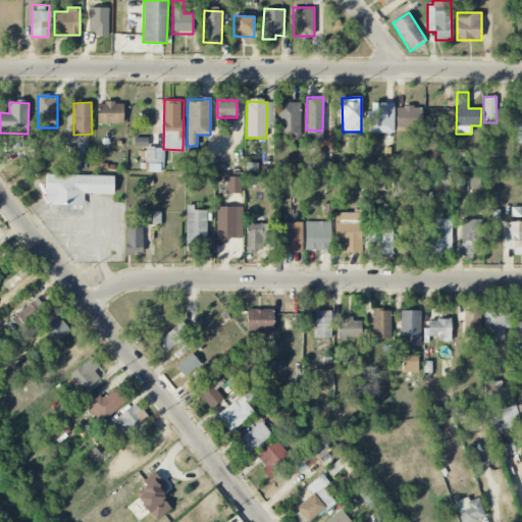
[(301,136),(300,102),(278,103),(278,136),(301,136)]
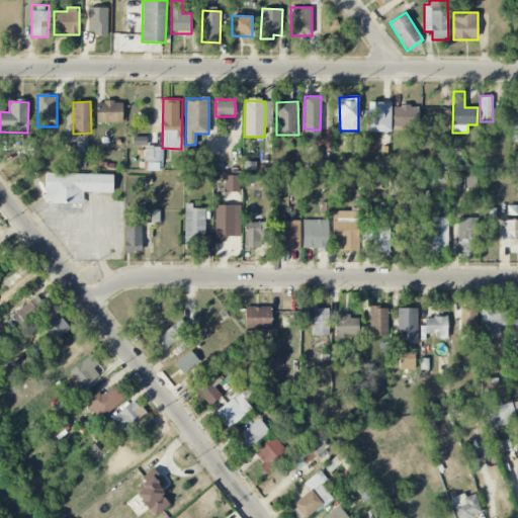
[(97,122),(121,122),(121,102),(96,102),(97,122)]
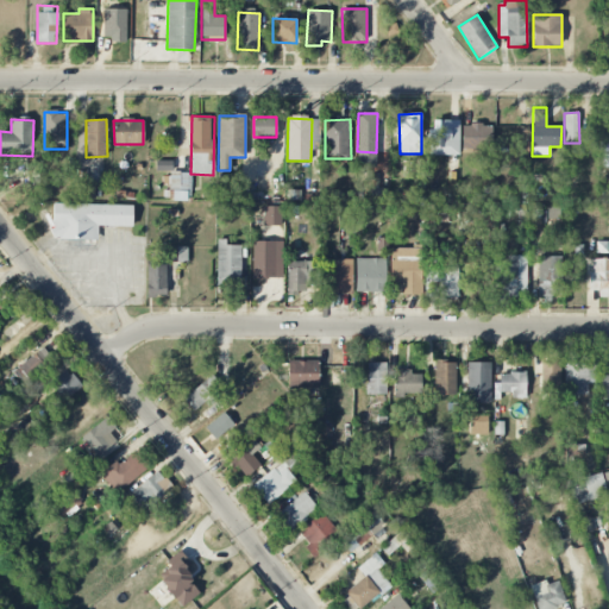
[(429,156),(459,155),(459,120),(429,120),(429,156)]
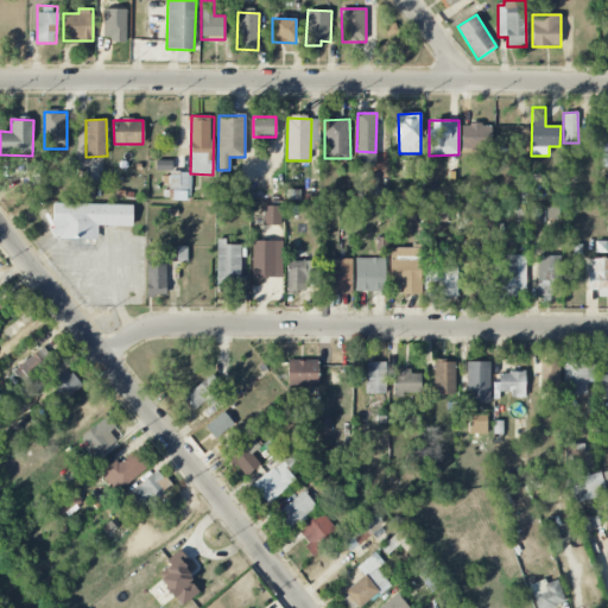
[(462,124),(461,147),(491,149),(492,125),(462,124)]
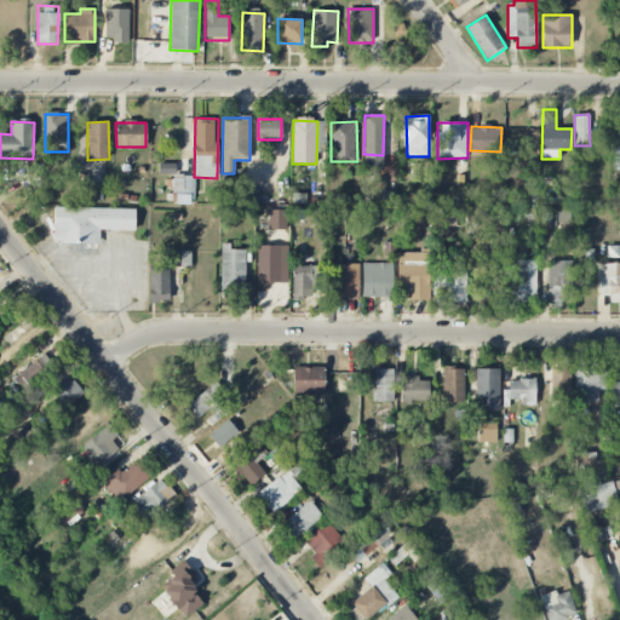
[(176,164),(159,164),(159,173),(176,173),(176,164)]
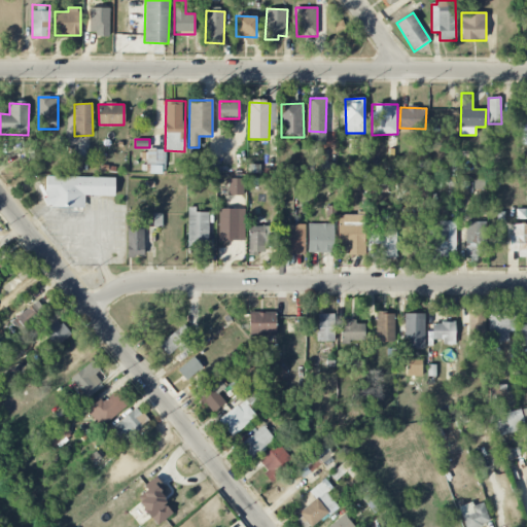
[(147,174),(164,174),(165,149),(148,149),(147,174)]
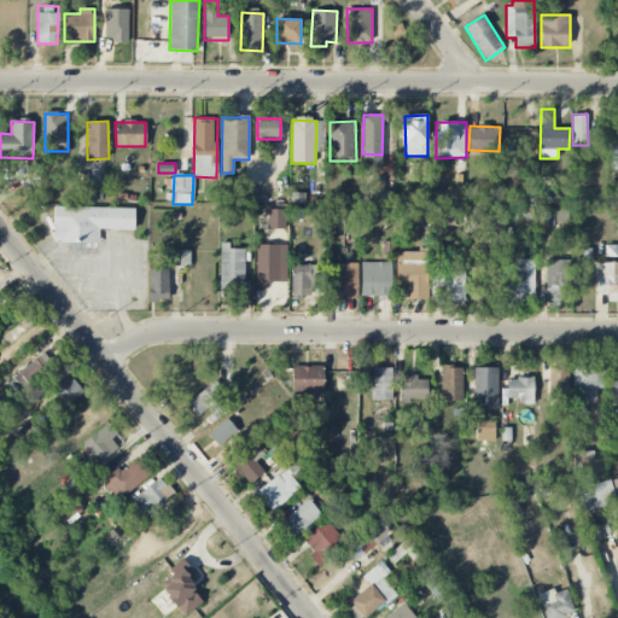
[(97,186),(81,185),(80,202),(97,202),(97,186)]
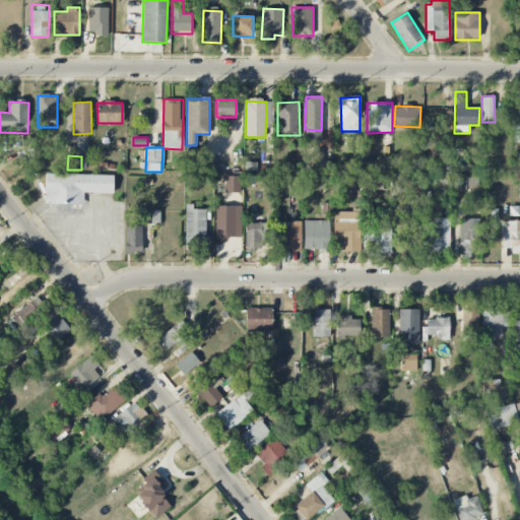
[(83,205),(83,193),(113,194),(114,176),(45,174),(45,204),(83,205)]
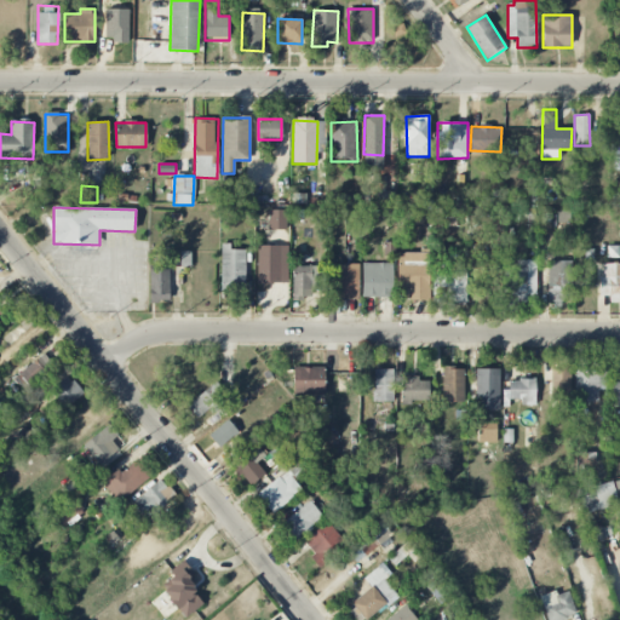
[(287,211),(268,211),(269,230),(287,229),(287,211)]
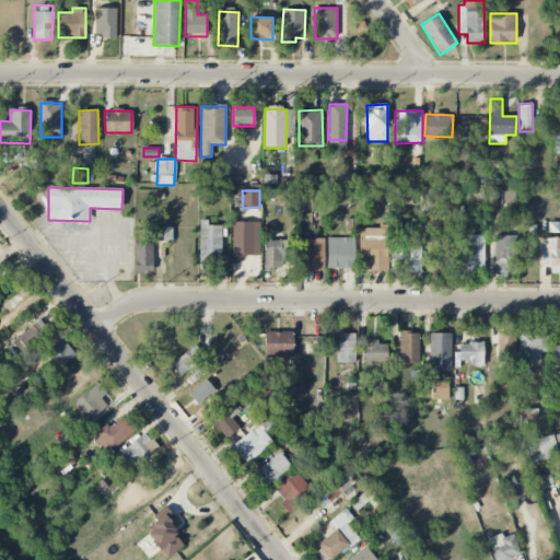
[(348,232),(358,232),(357,219),(347,220),(348,232)]
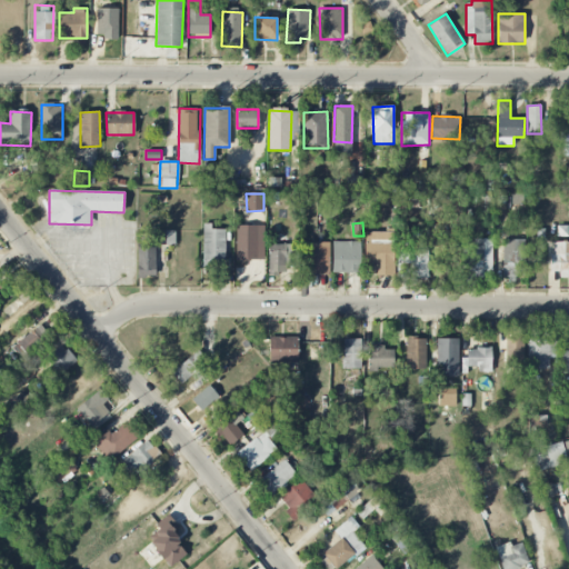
[(225,229),(210,229),(210,223),(202,223),(202,266),(226,266),(225,229)]
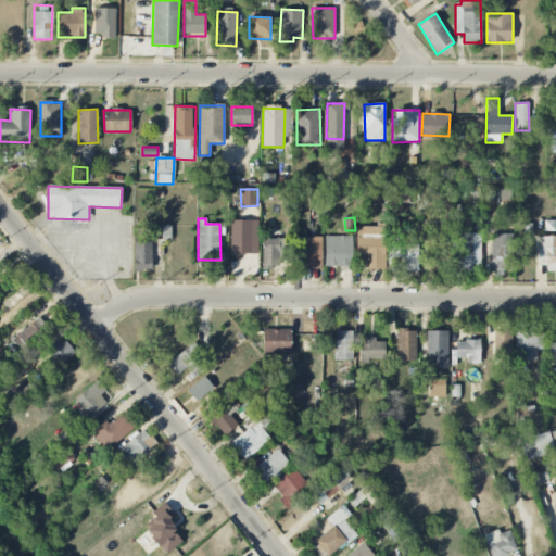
[(231,254),(257,254),(257,219),(230,220),(231,254)]
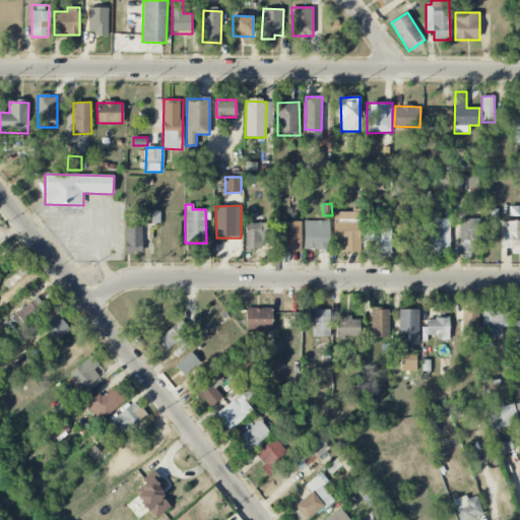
[(518,206),(509,206),(510,216),(519,216),(518,206)]
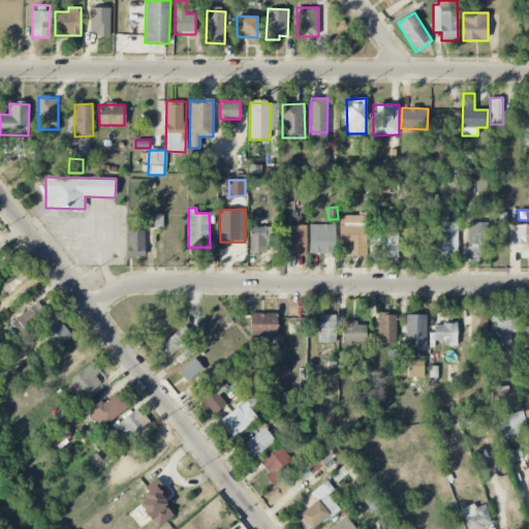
[(163,228),(163,214),(137,214),(137,229),(127,229),(127,257),(144,257),(145,228),(163,228)]
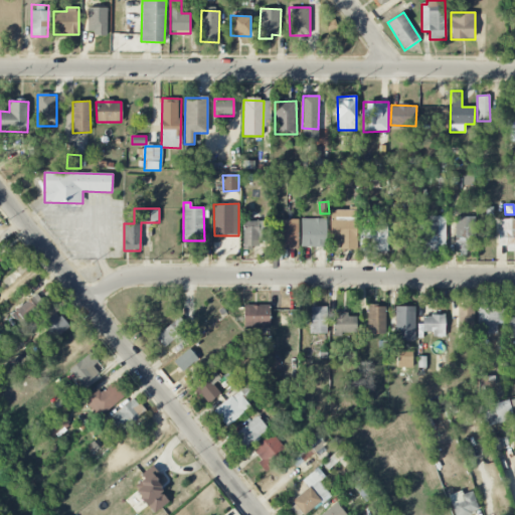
[(339,249),(356,249),(357,210),(331,210),(330,238),(339,238),(339,249)]
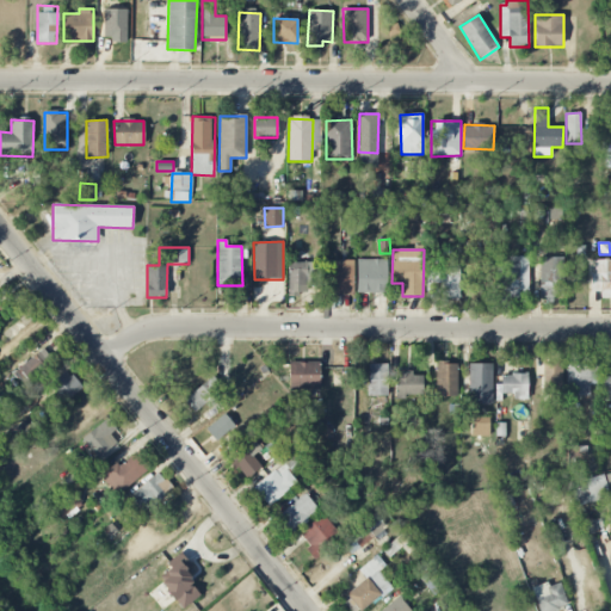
[(529,297),(529,257),(510,257),(510,276),(500,276),(500,297),(529,297)]
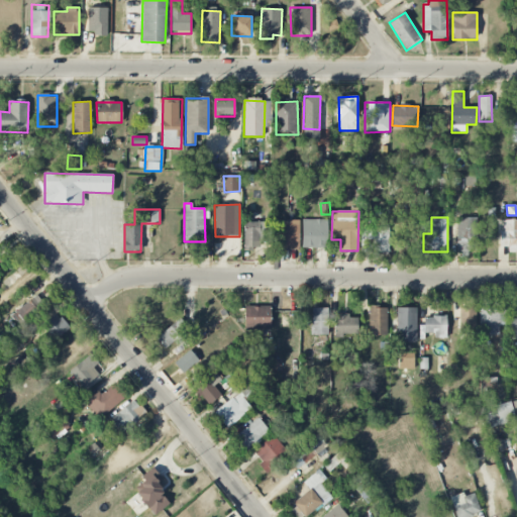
[(478,218),(456,217),(456,252),(477,252),(478,218)]
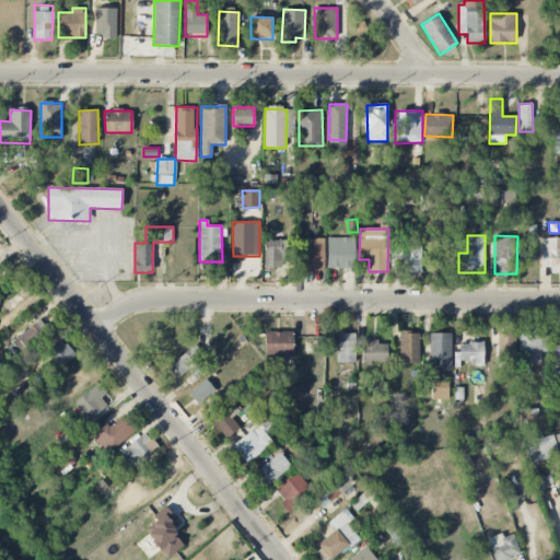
[(299,270),(323,270),(324,238),(299,237),(299,270)]
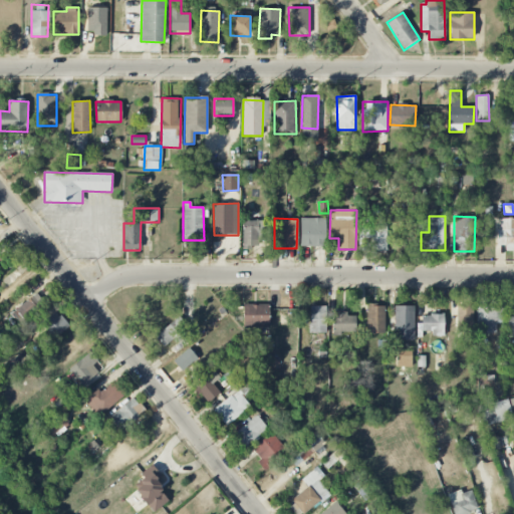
[(300,246),(325,246),(326,218),(301,218),(300,246)]
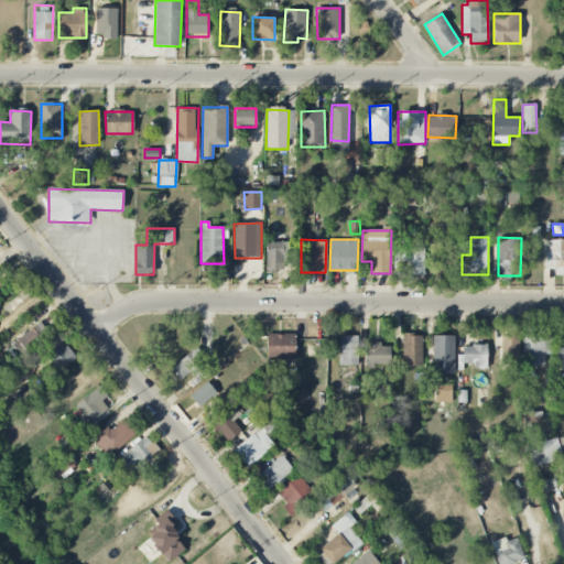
[(545,269),(554,270),(554,273),(563,272),(563,239),(546,239),(545,269)]
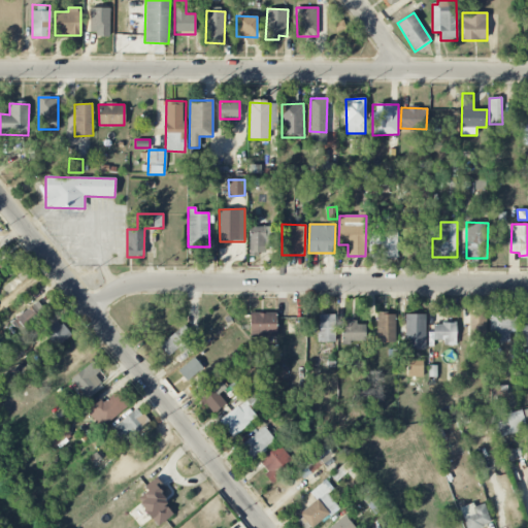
[(249,256),(258,257),(258,250),(275,250),(275,227),(250,226),(249,256)]
